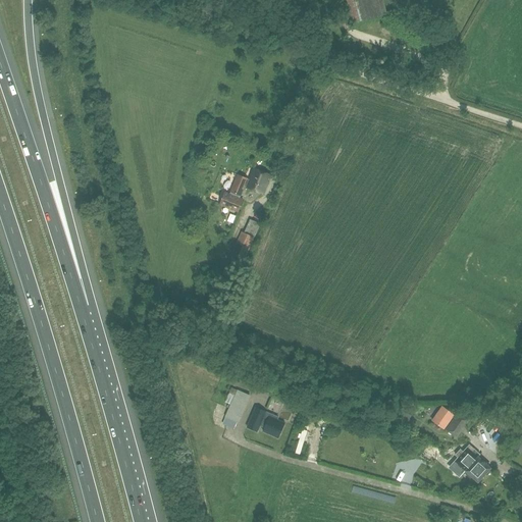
[(352,24),(356,23),(387,15),(382,0),(346,0),(349,11),(352,24)]
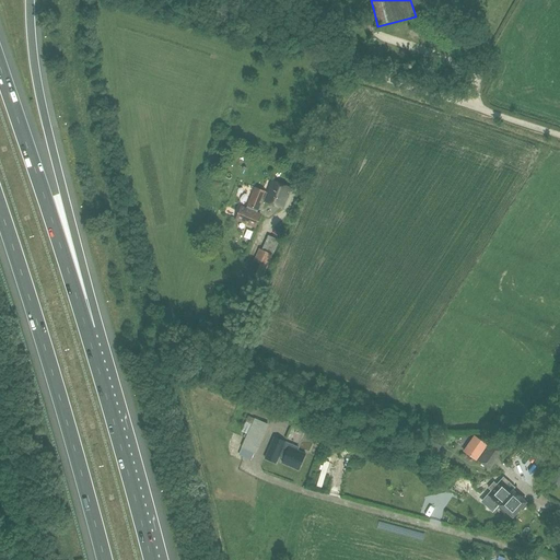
[(271,181),(265,200),(282,207),(290,187),(271,181)]
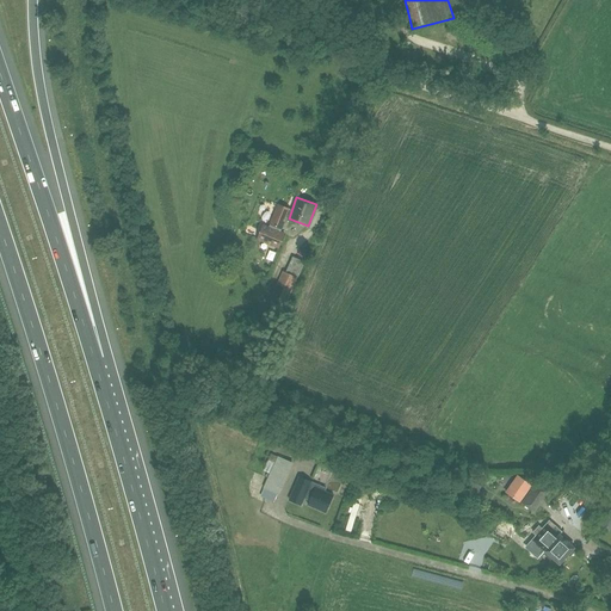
[(269,224),(270,224),(270,227),(263,224),(257,240),(278,248),(284,234),(281,232),(282,229),(290,208),(278,203),(269,224)]
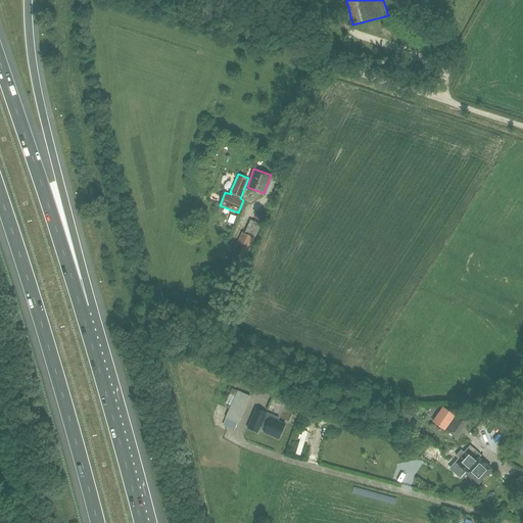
[(242,232),(232,255),(244,260),(254,237),(255,237),(262,225),(250,220),(244,233),(242,232)]
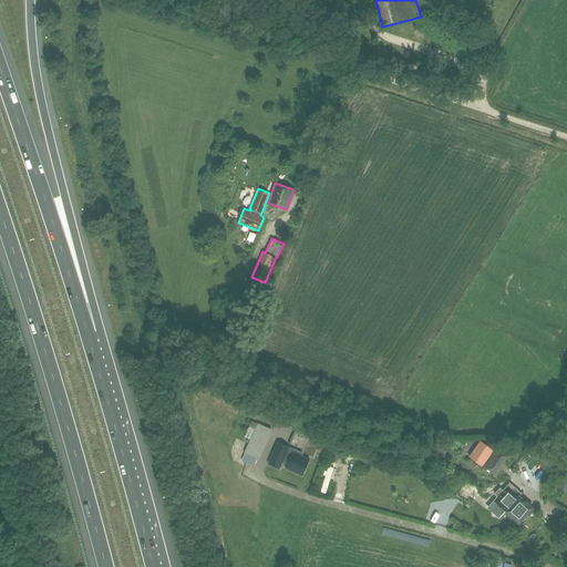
[(259,460),(272,430),(258,423),(256,428),(249,425),(245,436),(250,439),(244,453),(259,460)]
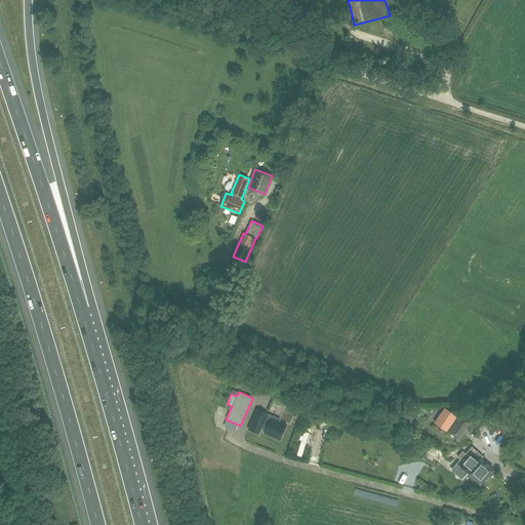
[(261,429),(266,431),(265,434),(279,440),(286,425),(267,416),(268,413),(256,409),(247,430),(258,435),(261,429)]
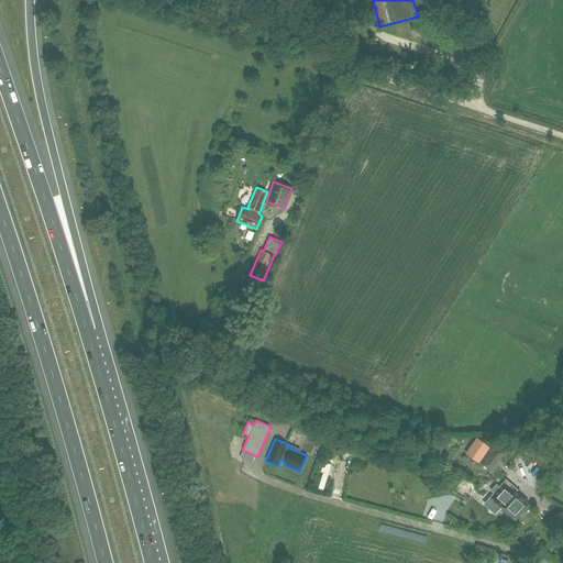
[(476,462),(487,446),(477,440),(467,455),(476,462)]
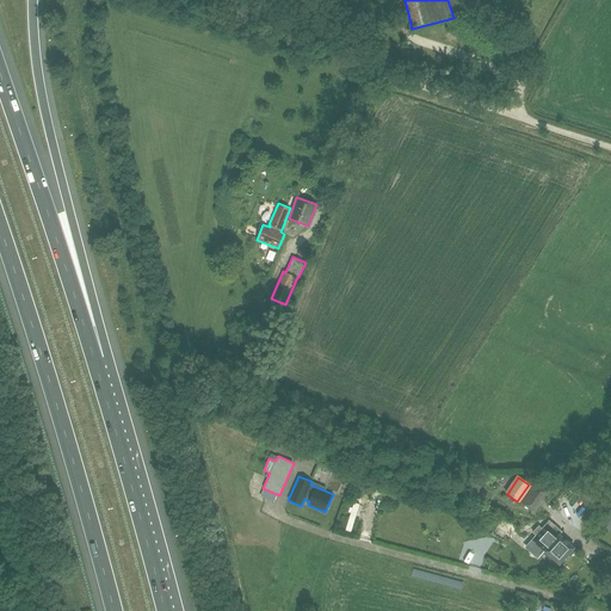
[(532,512),(547,492),(536,483),(522,504),(532,512)]
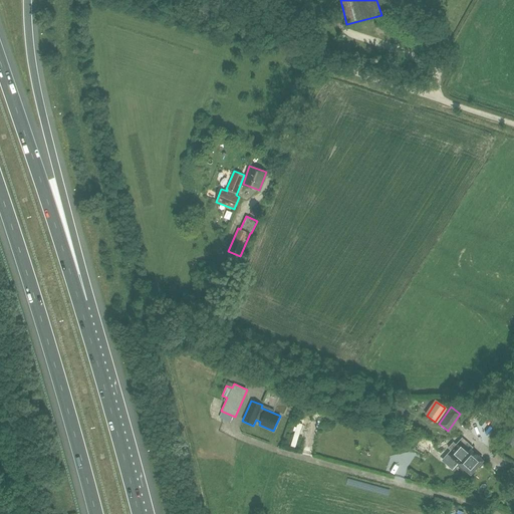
[(513,409),(503,424),(511,430),(513,426),(513,409)]
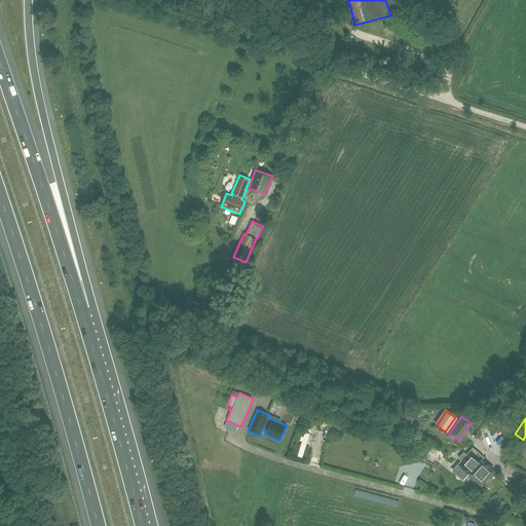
[(482,460),(483,458),(472,449),(458,464),(468,474),(471,476),(468,478),(474,482),(476,480),(482,486),(494,472),(482,460)]
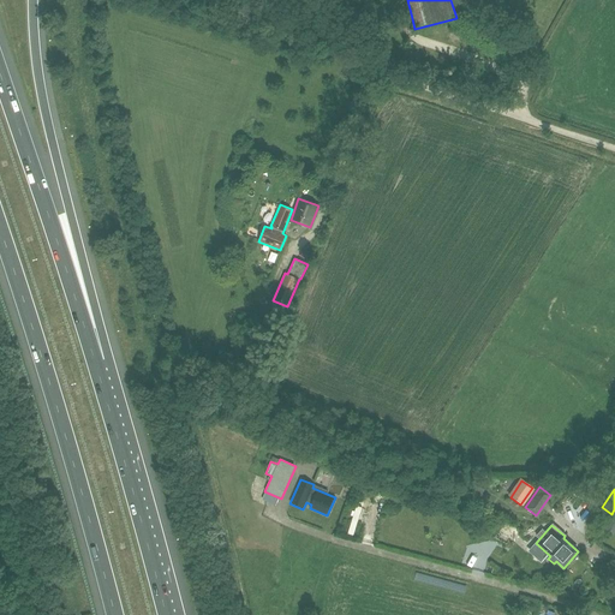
[(501,527),(499,535),(511,538),(513,531),(501,527)]
